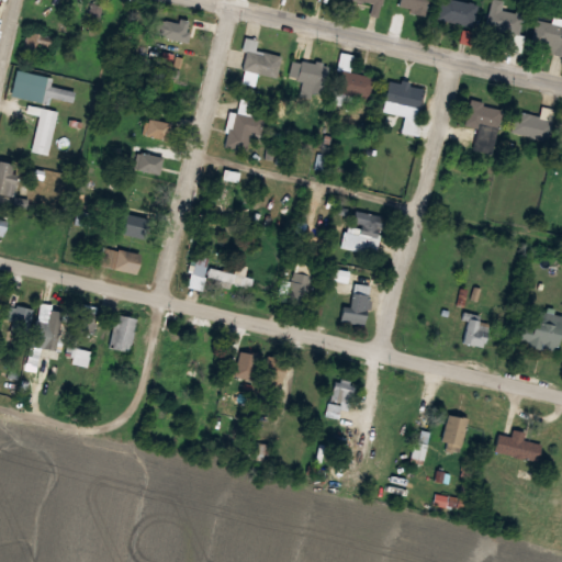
[(360,0),(373,2),(372,12),(381,13),(382,0),(360,0)]
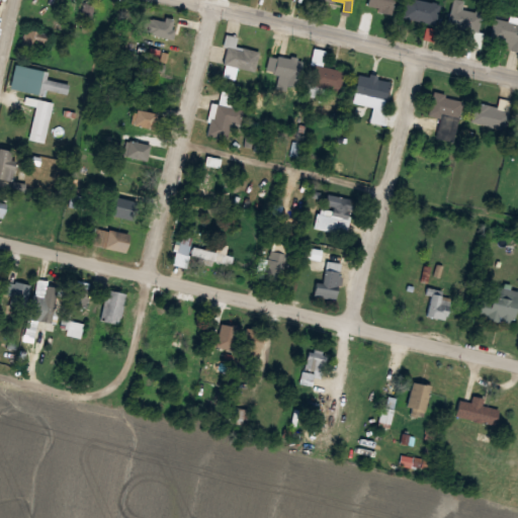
[(391,13),(395,0),(366,0),(365,4),(391,13)]
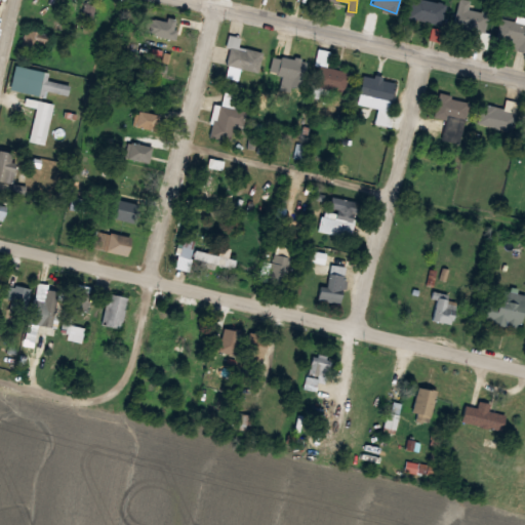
[(411,0),(408,17),(443,24),(447,3),(430,0),(411,0)]
